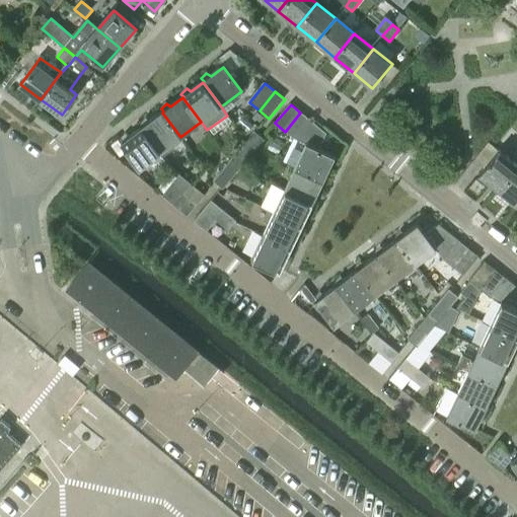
[(180,137),(162,113),(150,122),(146,119),(140,125),(143,127),(142,128),(160,152),(180,137)]
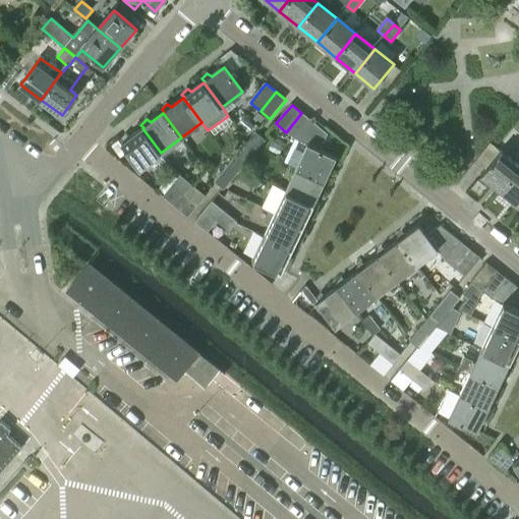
[(297,139),(311,122),(301,113),(286,132),(295,139),(296,140),(297,139)]
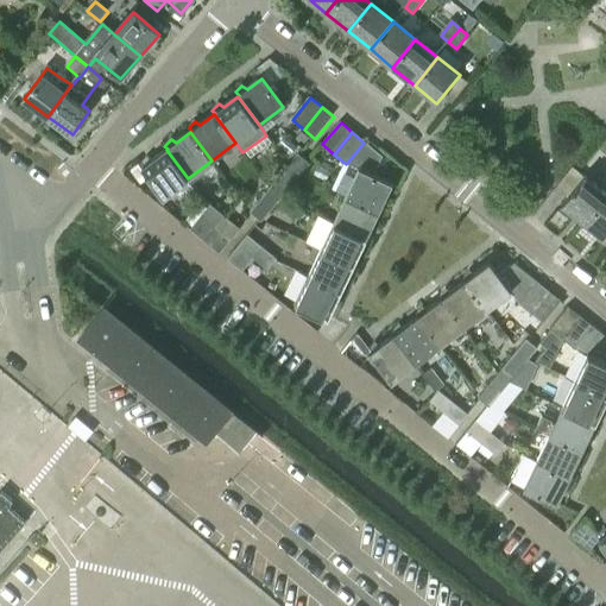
[(187,180),(188,178),(166,150),(152,161),(147,157),(141,164),(144,166),(143,168),(164,197),(175,188),(182,197),(194,189),(187,180)]
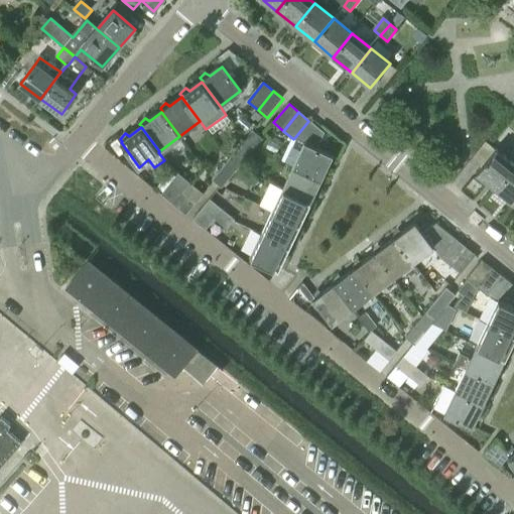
[(253,152),(263,139),(254,132),(243,144),(253,152)]
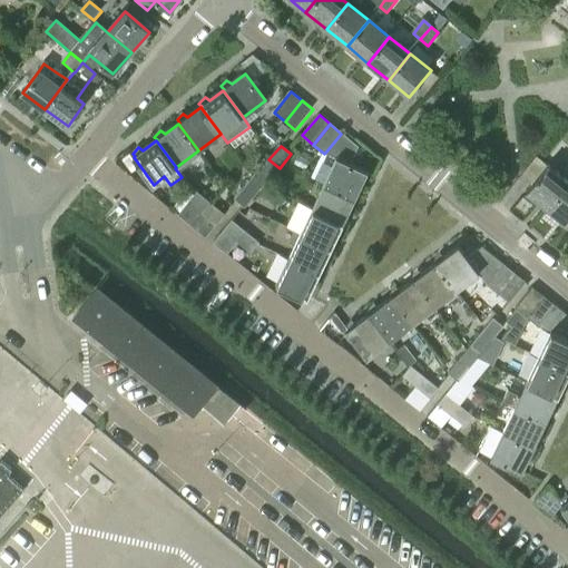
[(355,199),(360,188),(368,173),(325,153),(324,154),(323,153),(312,178),(324,185),(355,199)]
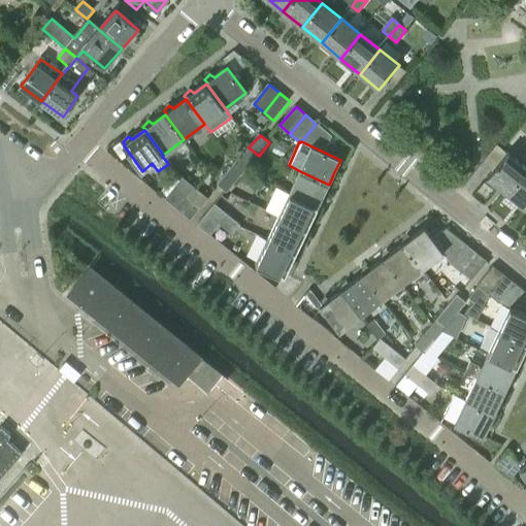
[(248,168),(259,156),(249,148),(238,160),(248,168)]
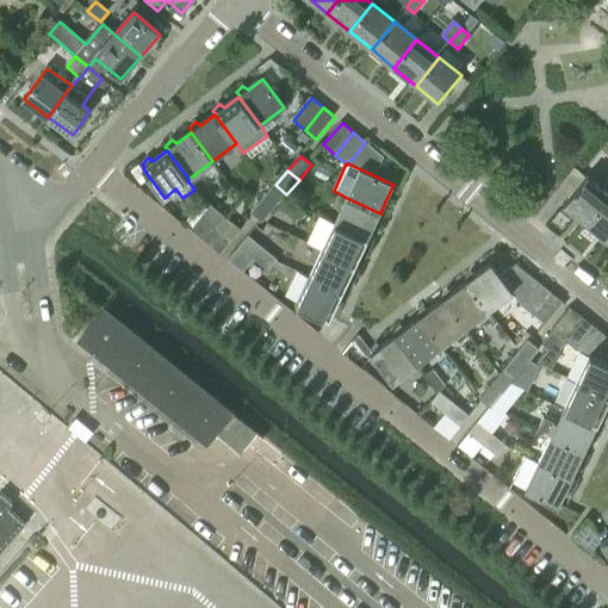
[(587,224),(607,199),(607,193),(587,178),(564,206),(587,224)]
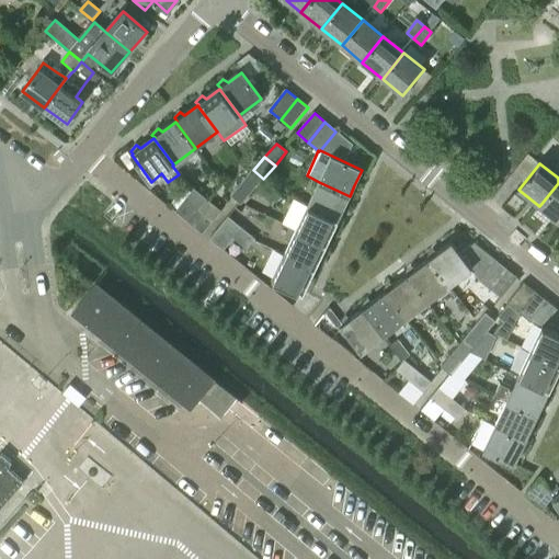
[(252,192),(263,179),(253,170),(242,184),(252,192)]
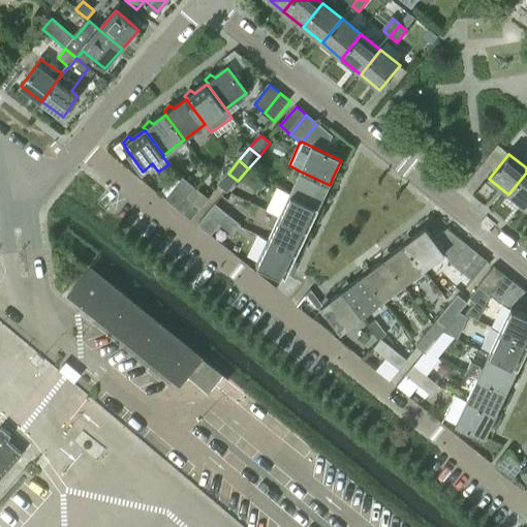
[(318,208),(330,185),(301,172),(290,194),(318,208)]
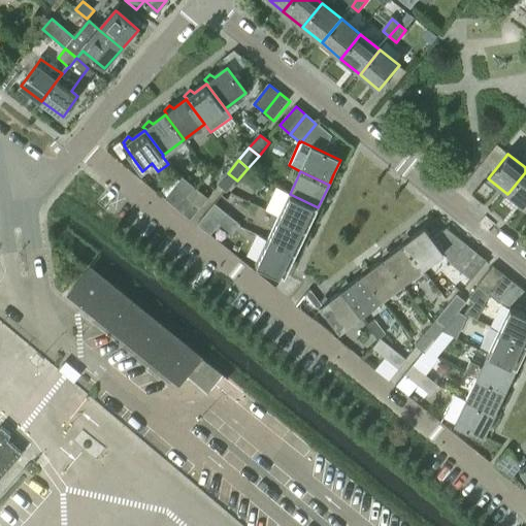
[(525,172),(507,194),(525,208),(525,172)]
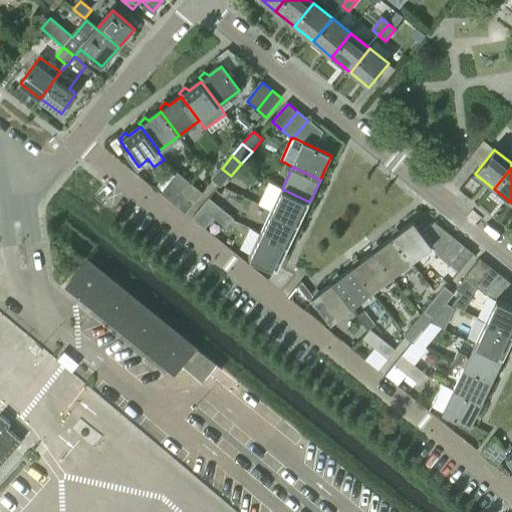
[(221,188),(231,176),(222,169),(212,181),(221,188)]
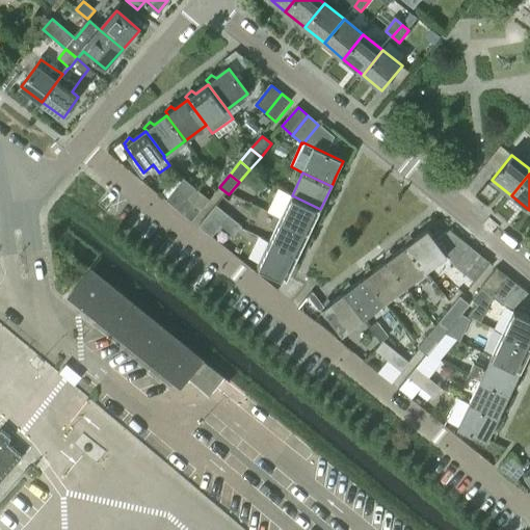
[(180,212),(190,200),(197,191),(184,180),(167,202),(180,212)]
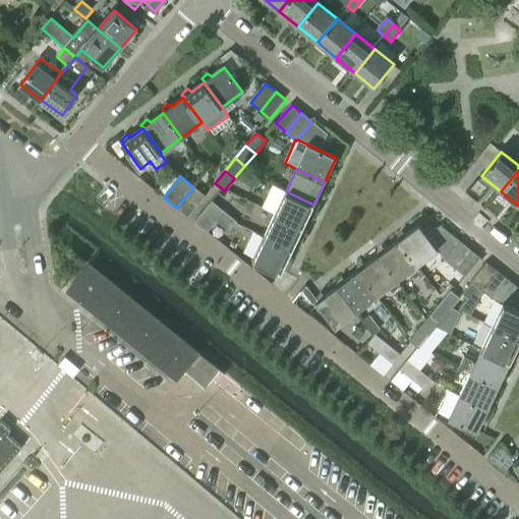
[(207,197),(193,187),(186,195),(199,206),(207,197)]
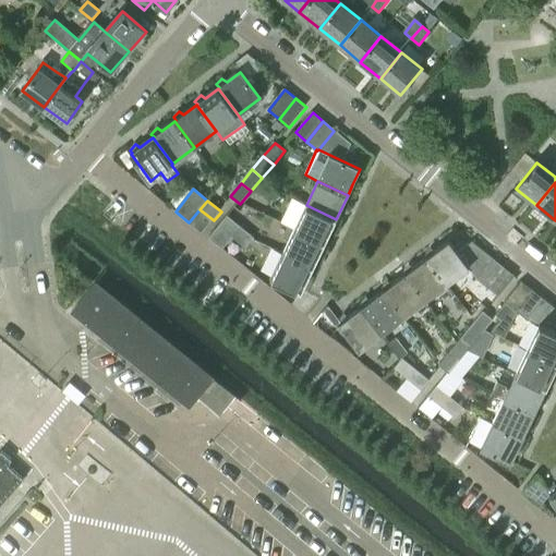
[(325,244),(336,219),(306,205),(294,229),(325,244)]
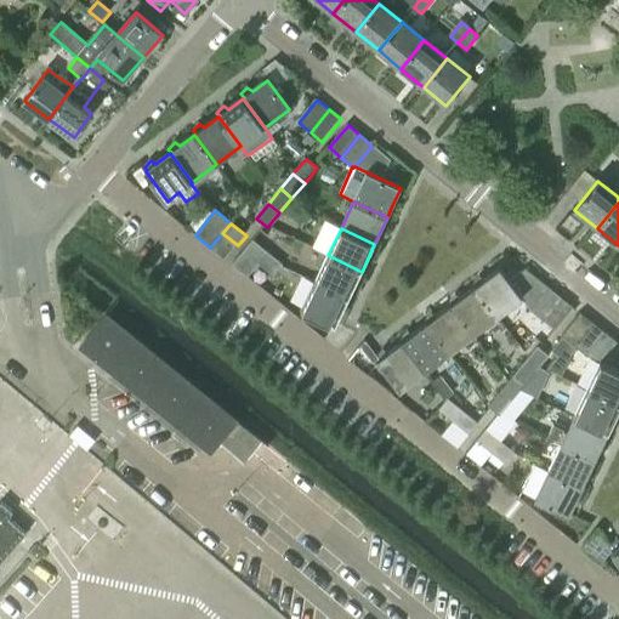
[(226,260),(238,245),(222,233),(210,248),(226,260)]
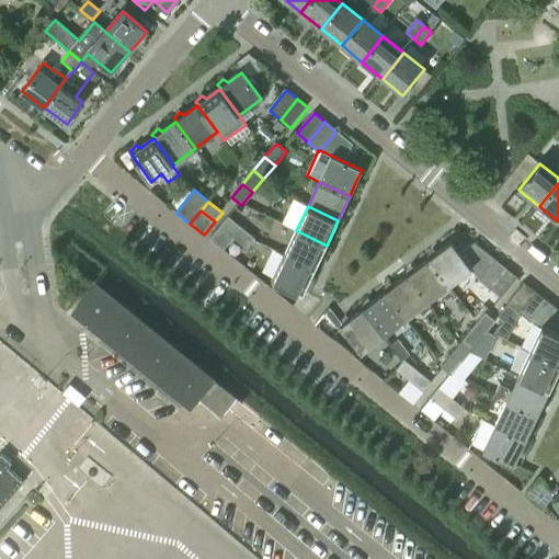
[(235,239),(242,229),(228,218),(210,240),(224,251),(235,239)]
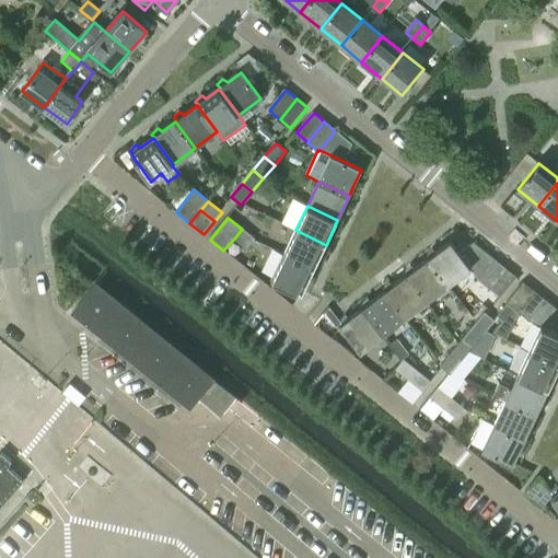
[(256,240),(242,229),(234,239),(247,250),(256,240)]
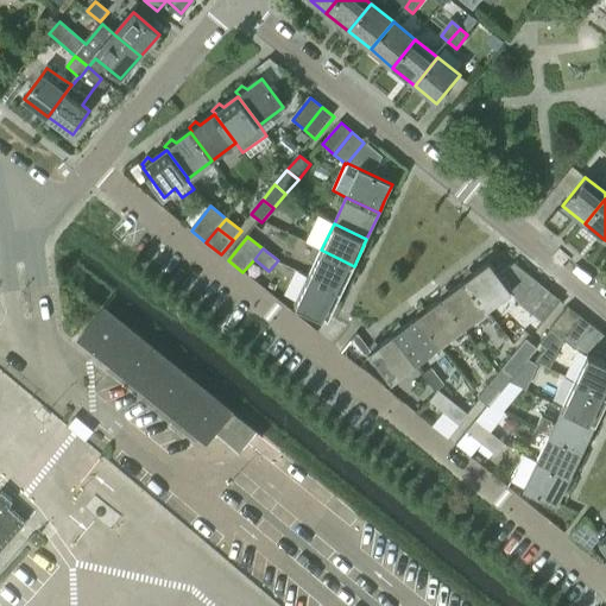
[(341,292),(354,266),(321,250),(308,277),(341,292)]
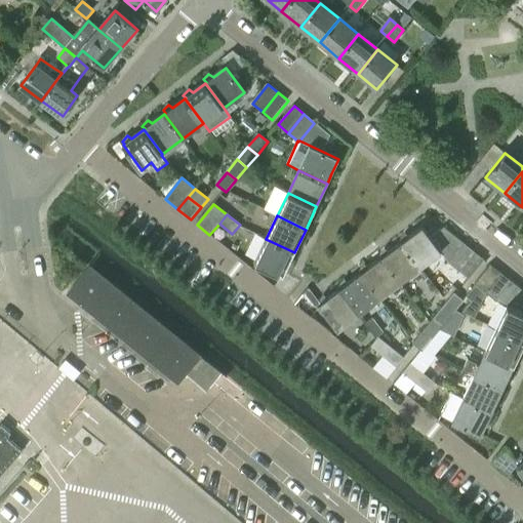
[(449,264),(465,244),(444,228),(430,239),(423,228),(410,237),(406,234),(400,239),(403,243),(401,244),(419,268),(440,252),(449,264)]
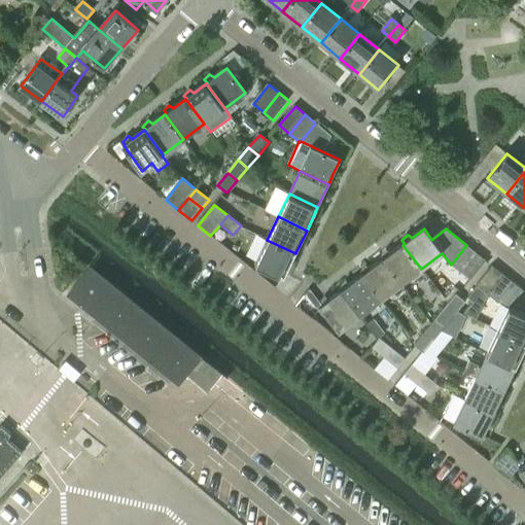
[(284,277),(295,253),(267,240),(256,264),(284,277)]
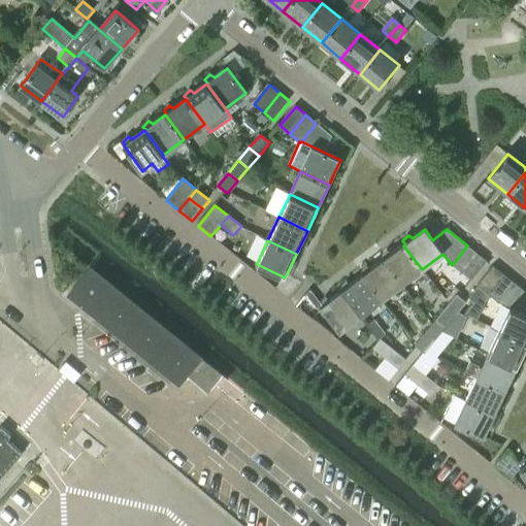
[(422,269),(403,245),(392,254),(388,251),(382,256),(385,260),(383,261),(401,285),(422,269)]
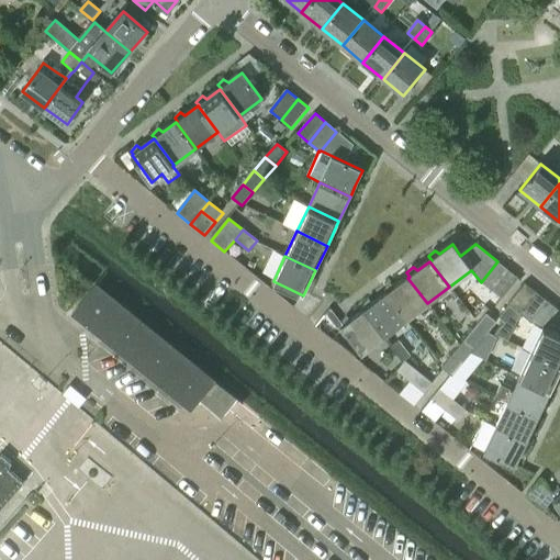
[(491,291),(508,270),(497,261),(481,282),(491,291)]
